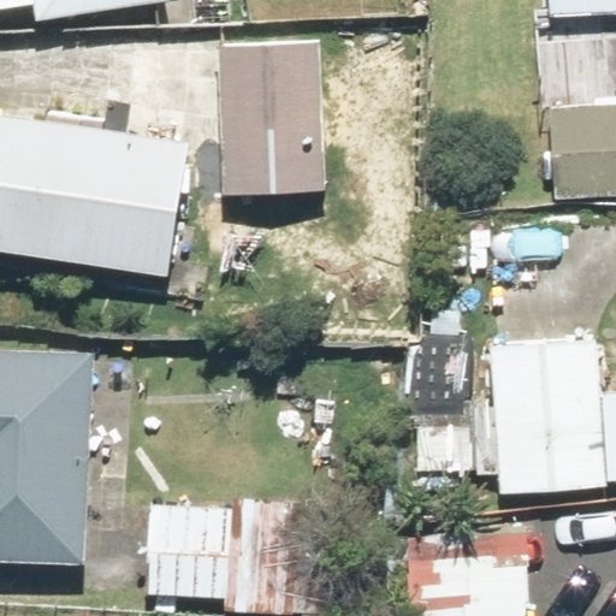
[(144,0),(0,0),(0,4),(25,0),(31,0),(35,17),(144,0)]
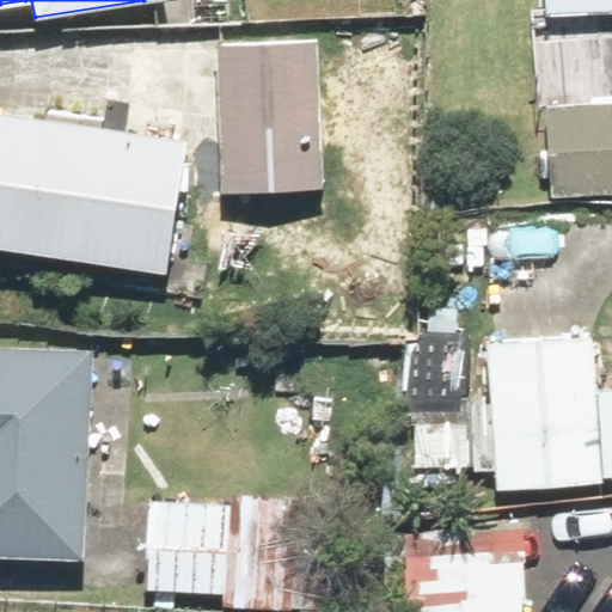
[(611,0),(542,0),(542,10),(611,11),(611,0)]
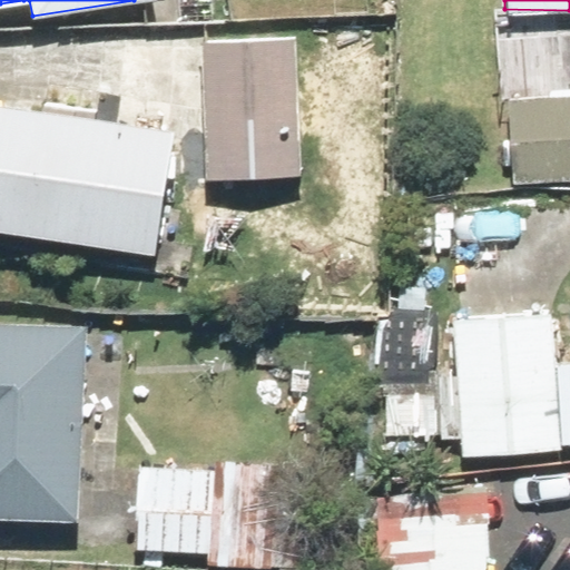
[(298,35),(203,38),(208,184),(305,179),(298,35)]
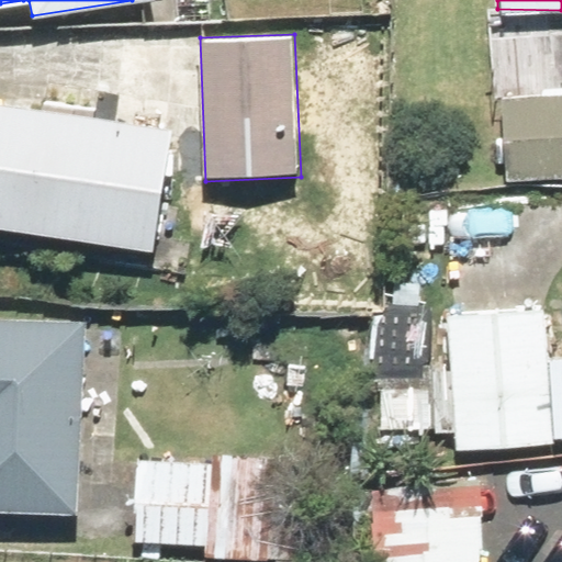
[(561,92),(506,93),(508,177),(561,176),(561,92)]
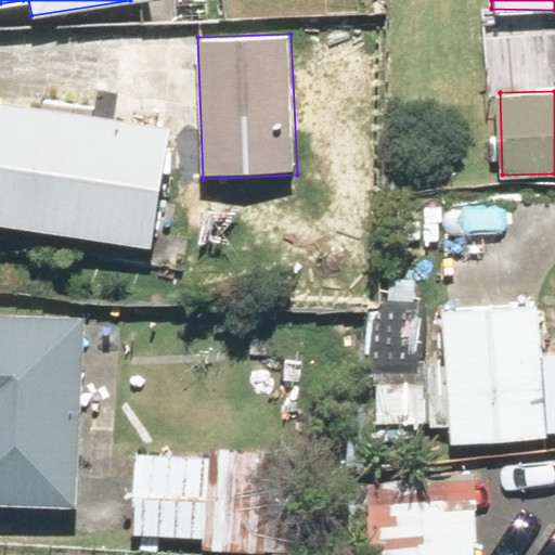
[(0,101),(0,226),(151,248),(168,126),(0,101)]
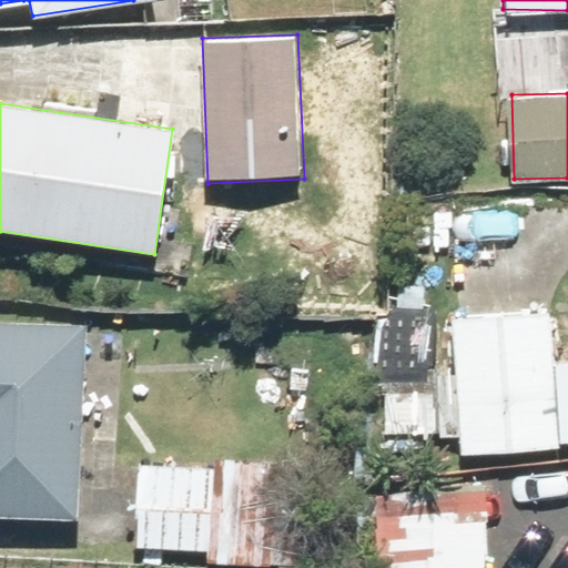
[(432,304),(381,304),(378,435),(429,436),(432,304)]
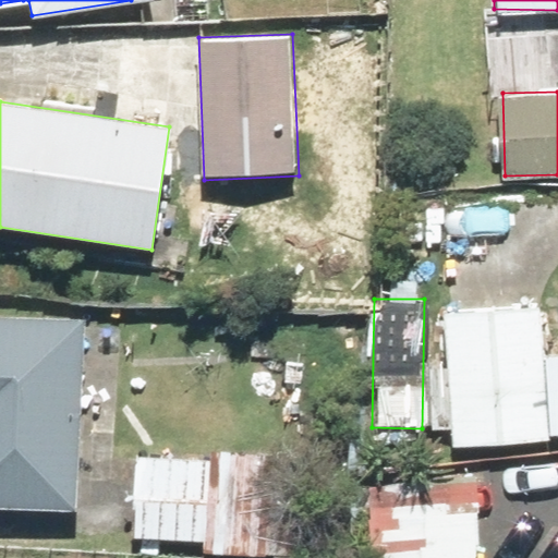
[(544,308),(444,314),(452,448),(552,441),(544,308)]
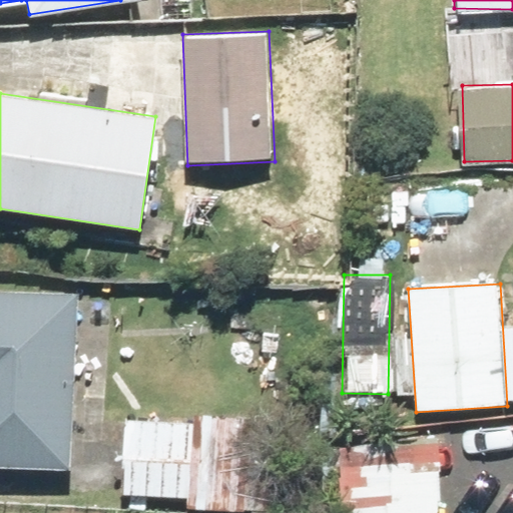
[(83,294),(0,289),(0,467),(73,472),(83,294)]
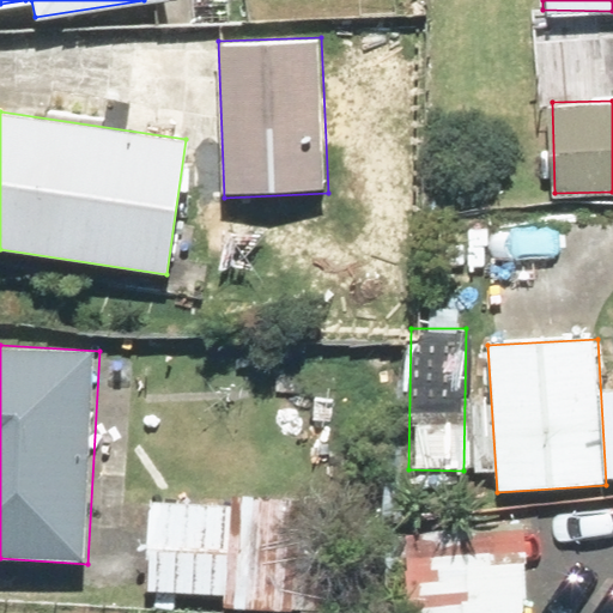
[(329,612),(338,499),(235,492),(234,507),(228,594),(226,606),(326,612),(329,612)]
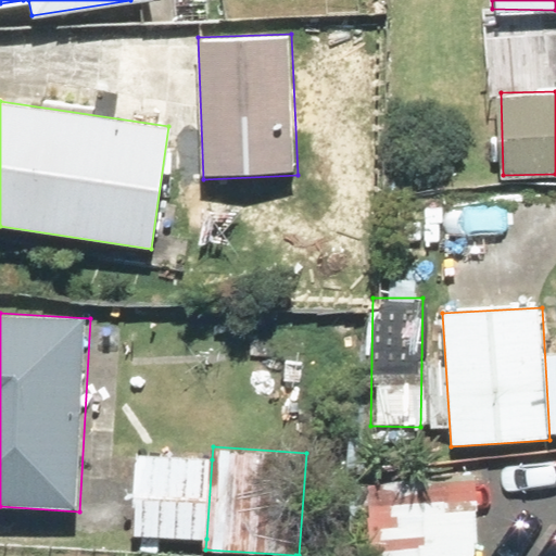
[(206,539),(212,459),(138,454),(133,533),(206,539)]
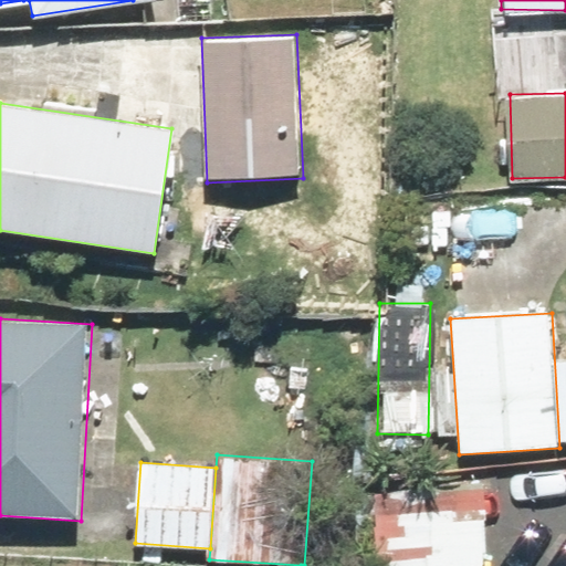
[(491,565),(491,483),(378,484),(378,565),(491,565)]
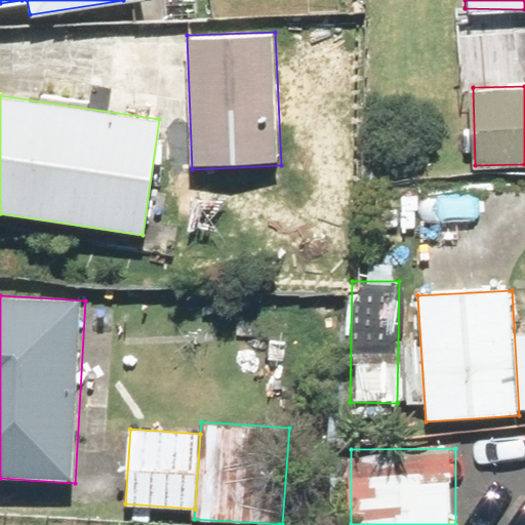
All buildings are outlined.
